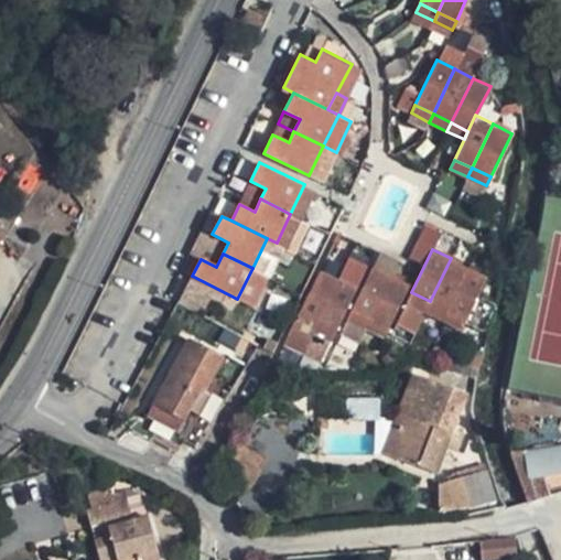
[(470,268),(451,258),(430,301),(449,311),(470,268)]
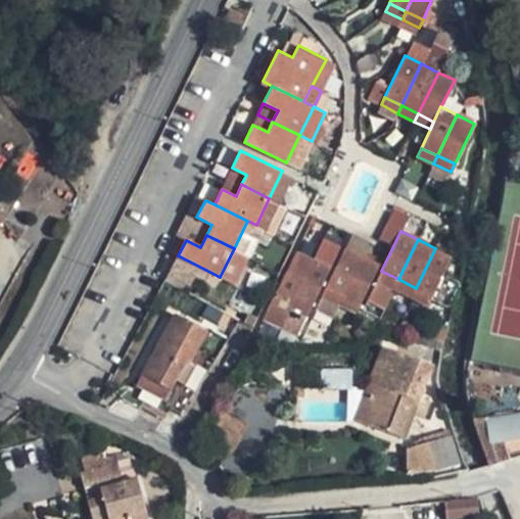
[(344,294),(364,255),(345,245),(327,285),(344,294)]
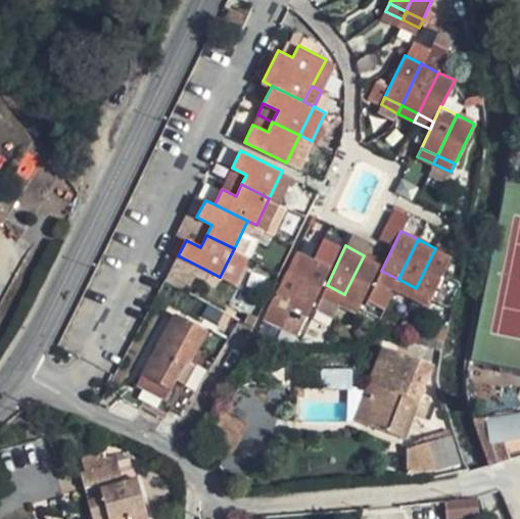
[(452,256),(435,248),(416,288),(432,295),(452,256)]
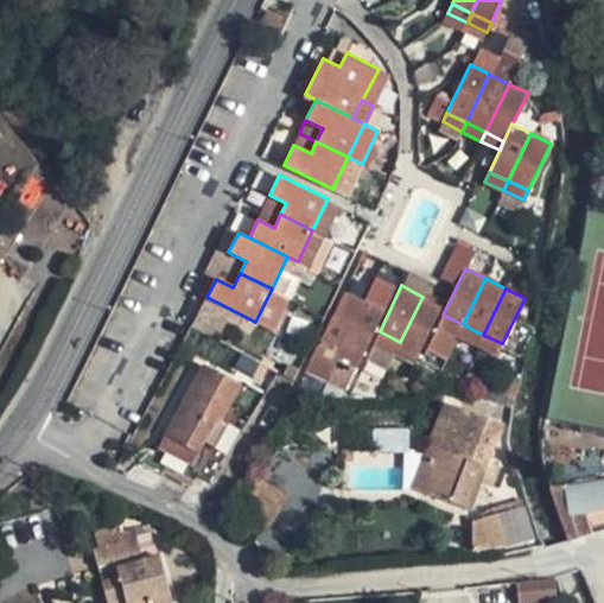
[(342,346),(364,299),(345,290),(323,336),(342,346)]
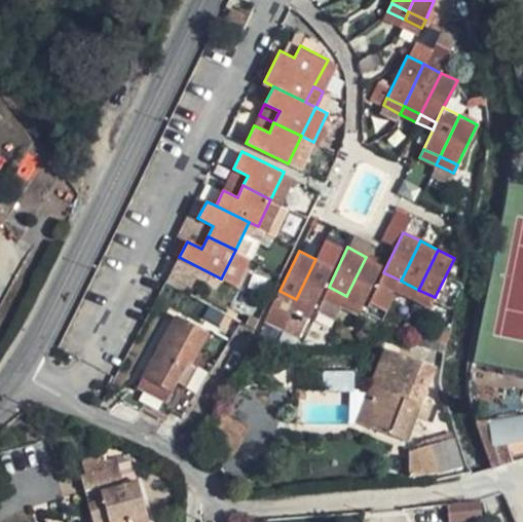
[(382,265),(366,257),(346,296),(363,305),(382,265)]
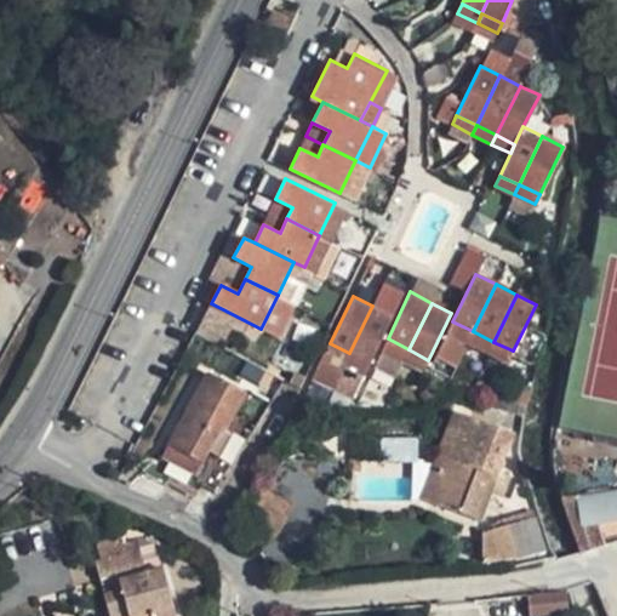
[(393,315),(372,306),(349,353),(369,364),(393,315)]
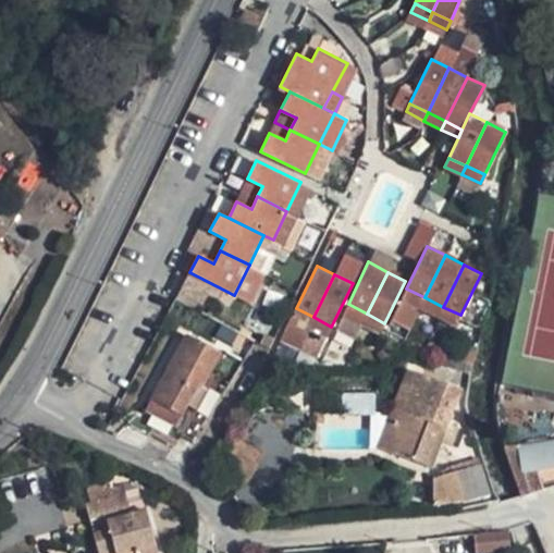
[(419,306),(425,297),(406,289),(402,297),(419,306)]
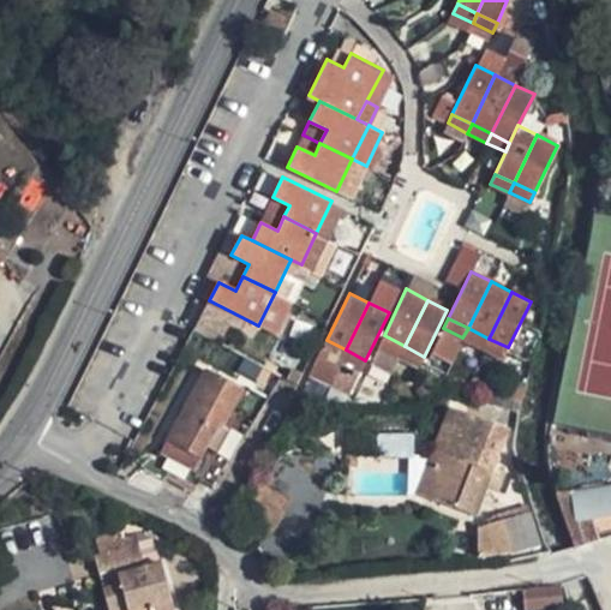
[(489,339),(468,328),(462,338),(484,348),(489,339)]
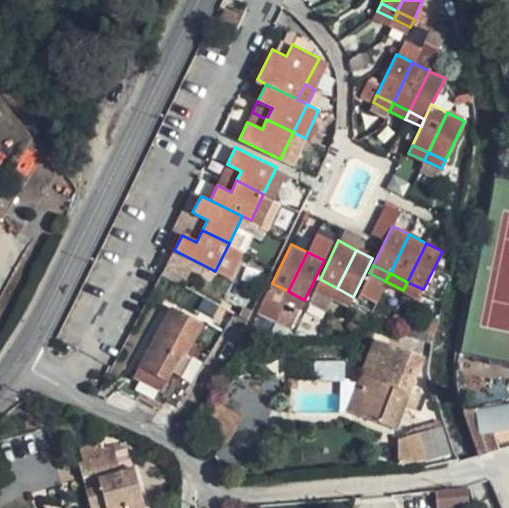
[(333,298),(337,288),(320,279),(315,289),(333,298)]
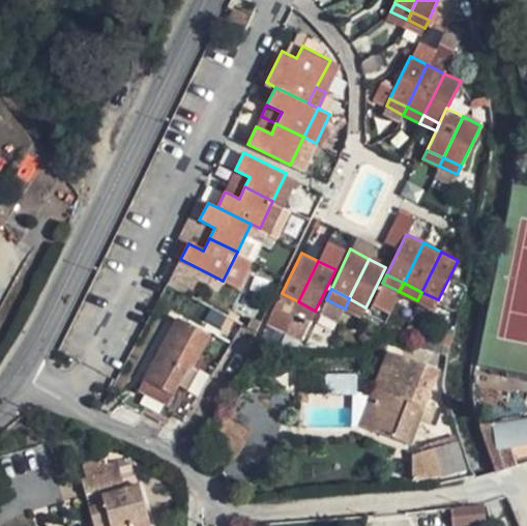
[(438,299),(421,292),(417,300),(434,309),(438,299)]
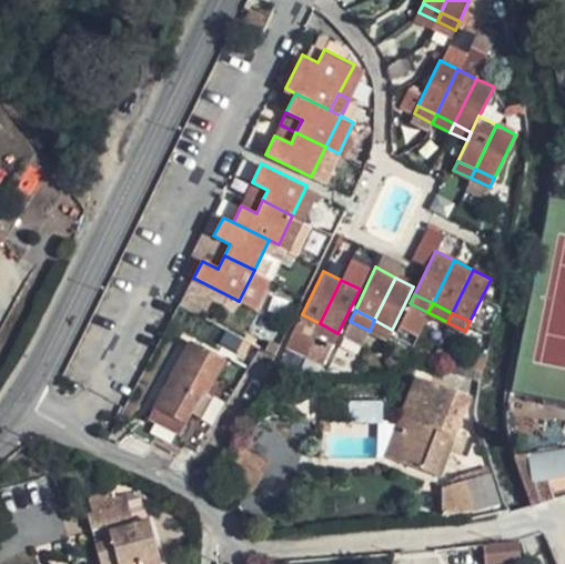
[(315,333),(320,323),(302,314),(296,324),(315,333)]
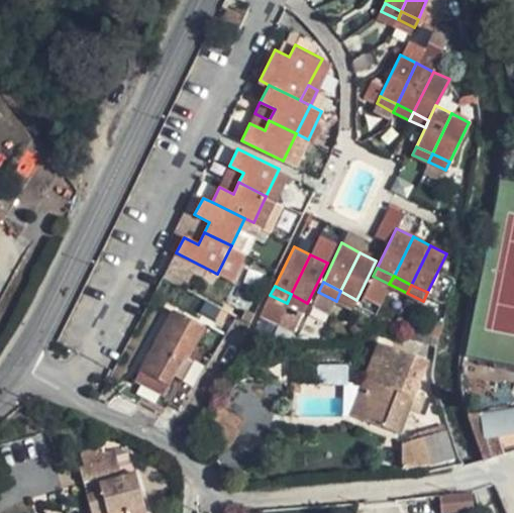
[(356,300),(340,291),(336,301),(352,309),(356,300)]
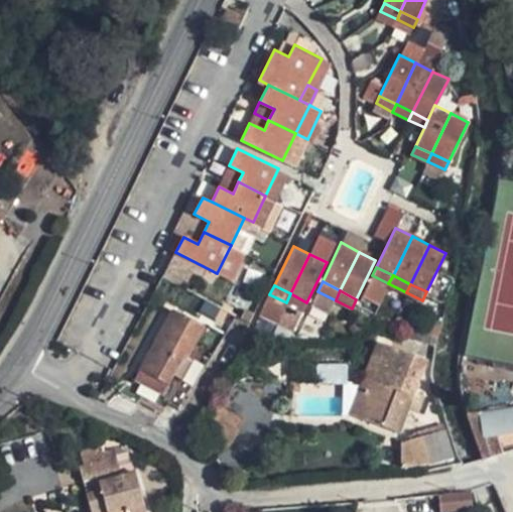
[(306,302),(290,293),(286,302),(302,311),(306,302)]
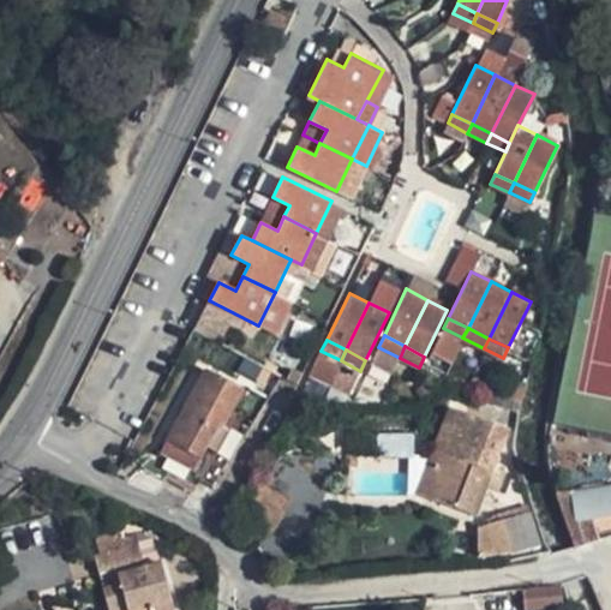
[(205,369),(166,440),(199,459),(219,423),(225,425),(243,389),(205,369)]
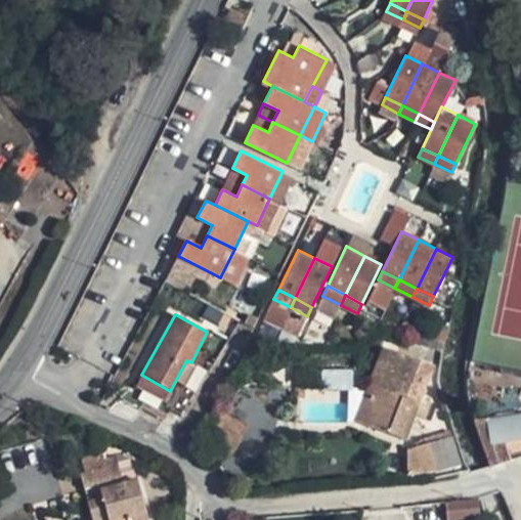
[(388,345),(374,383),(366,401),(365,423),(403,438),(433,362),(388,345)]
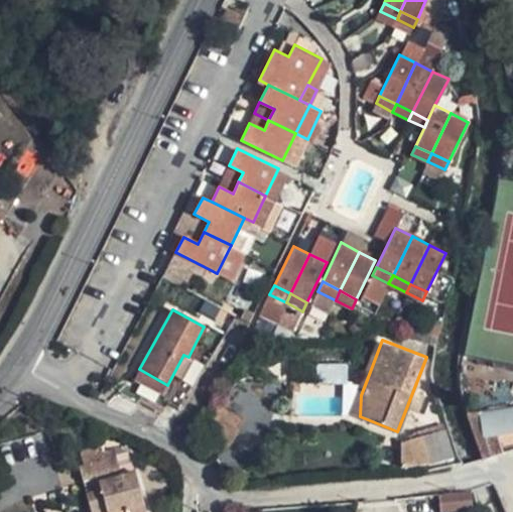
[(167,385),(139,369),(134,379),(162,395),(167,385)]
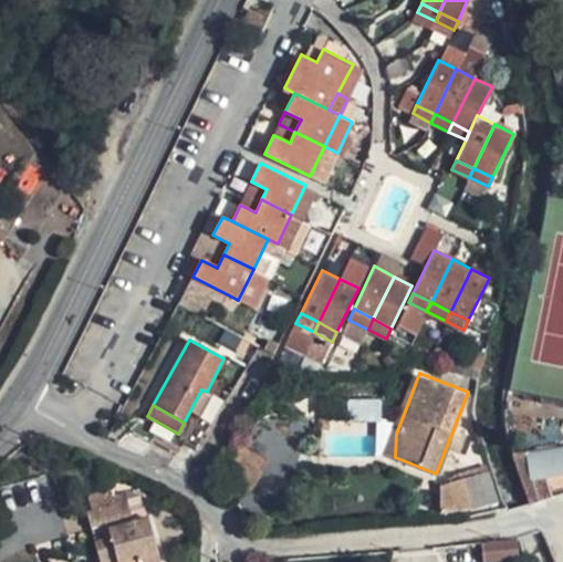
[(396,434),(404,414),(396,410),(382,454),(395,457),(396,434)]
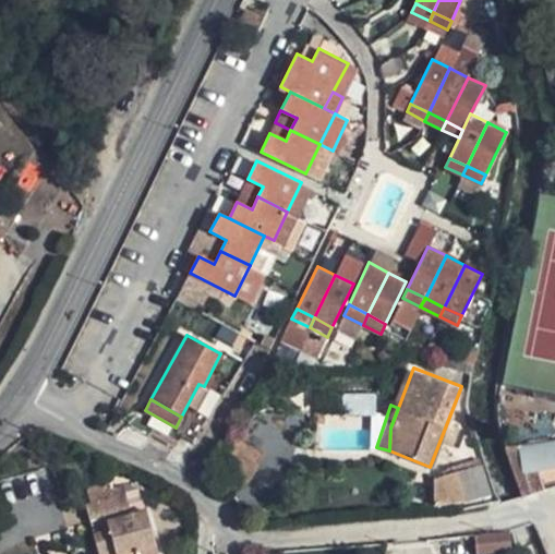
[(248,484),(263,454),(237,441),(221,470),(248,484)]
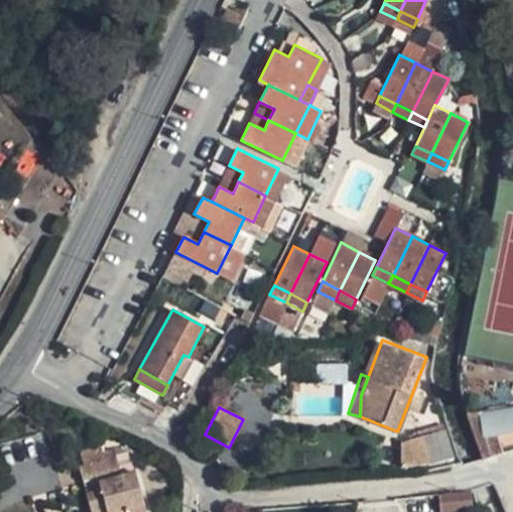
[(512,407),(481,412),(486,436),(512,432),(512,407)]
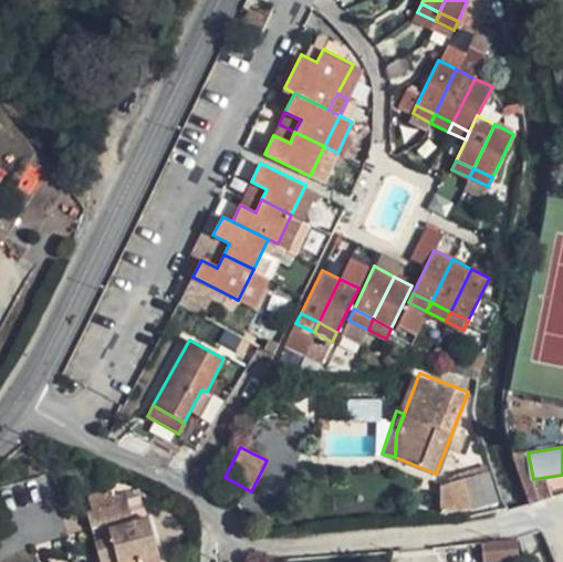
[(497,501),(487,470),(455,480),(465,510),(497,501)]
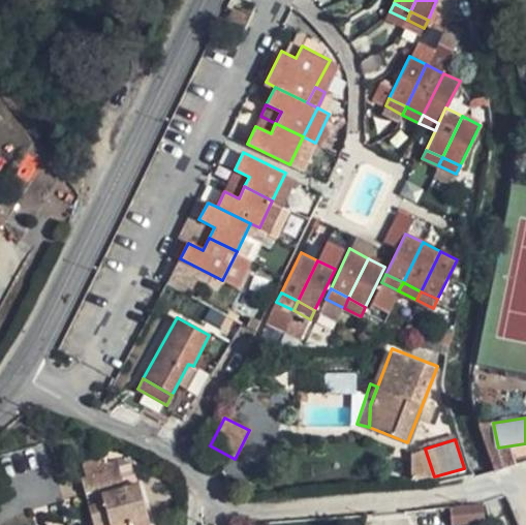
[(85,474),(89,490),(114,483),(113,475),(120,473),(116,462),(109,463),(105,454),(87,459),(91,473),(85,474)]
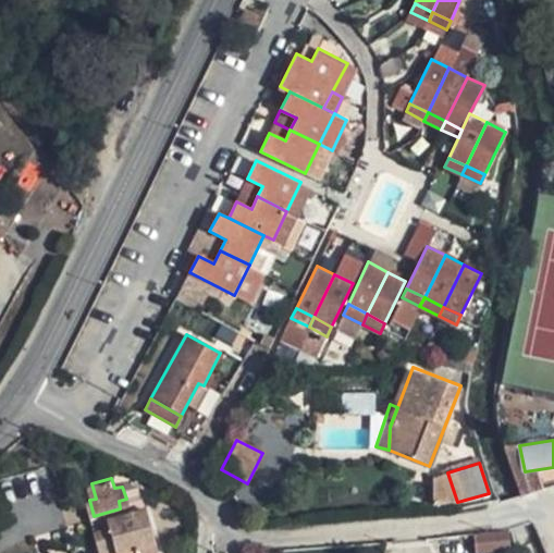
[(112,526),(96,529),(102,552),(142,552),(140,548),(159,542),(149,506),(110,517),(112,526)]
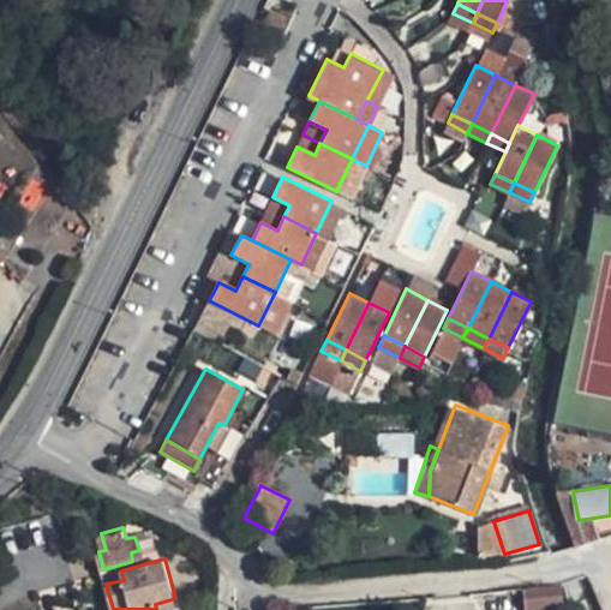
[(562,584),(522,587),(525,608),(569,604),(562,584)]
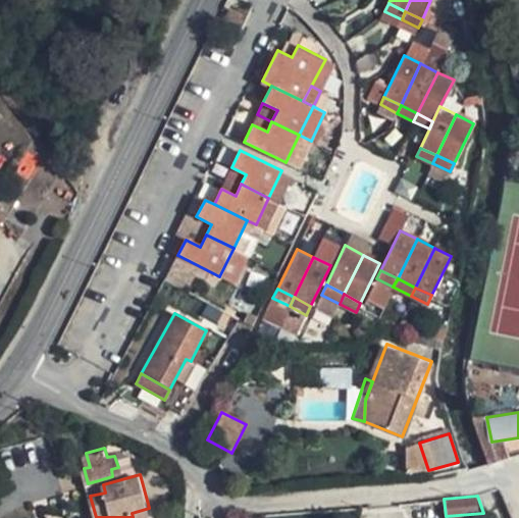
[(151,517),(149,508),(132,513),(133,517),(151,517)]
